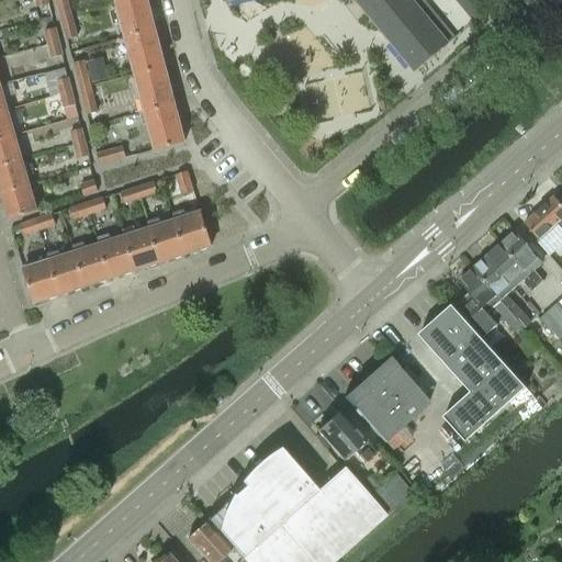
[(60,0),(56,1),(60,14),(69,12),(66,0),(60,0)]
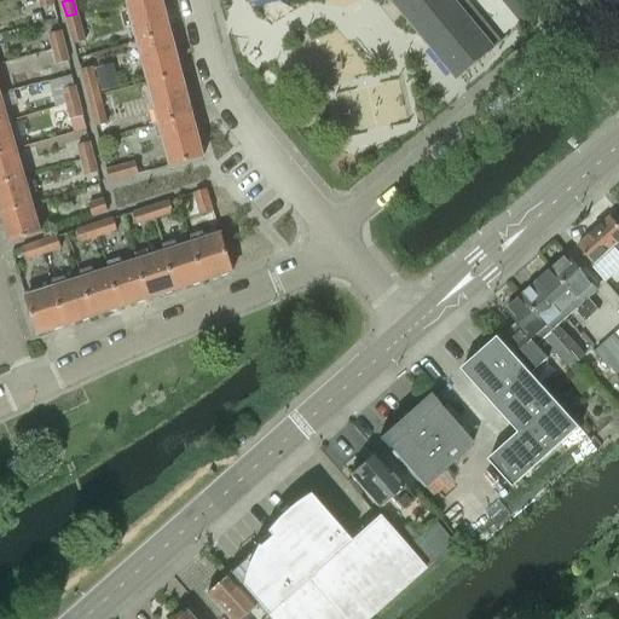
[(126,0),(138,41),(171,33),(161,0),(126,0)]
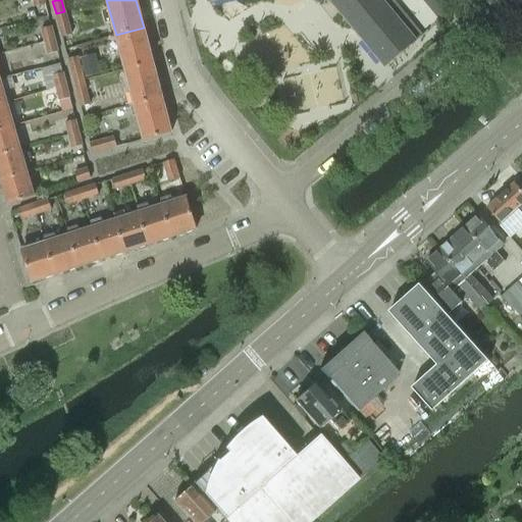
[(207,0),(209,2),(218,0),(328,0),(384,66),(416,41),(393,12),(400,6),(394,0),(207,0)]
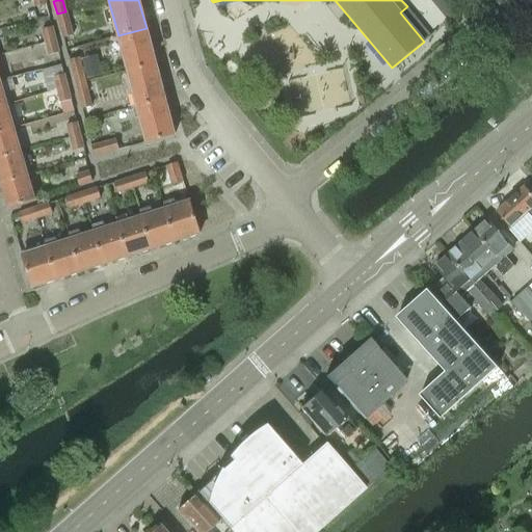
[(69,23),(65,11),(57,14),(60,26),(69,23)]
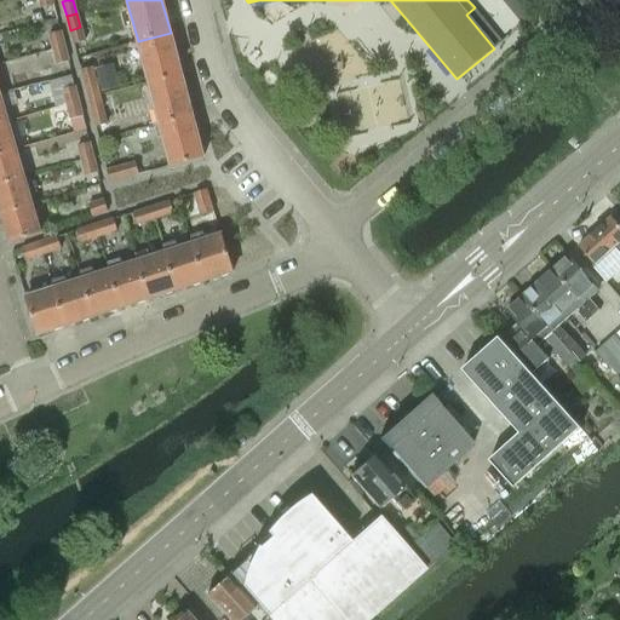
[(80,27),(70,30),(74,44),(84,41),(80,27)]
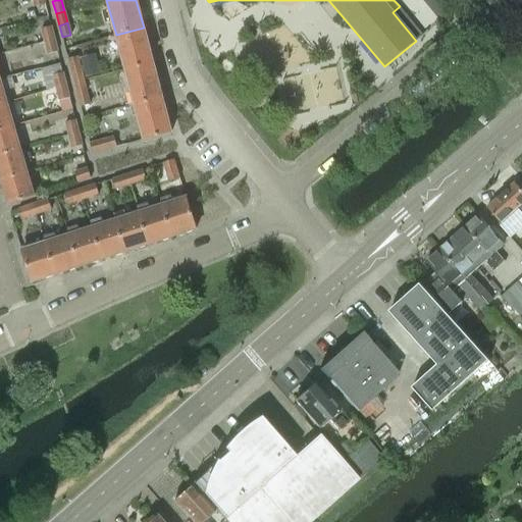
[(42,29),(45,41),(54,39),(51,27),(42,29)]
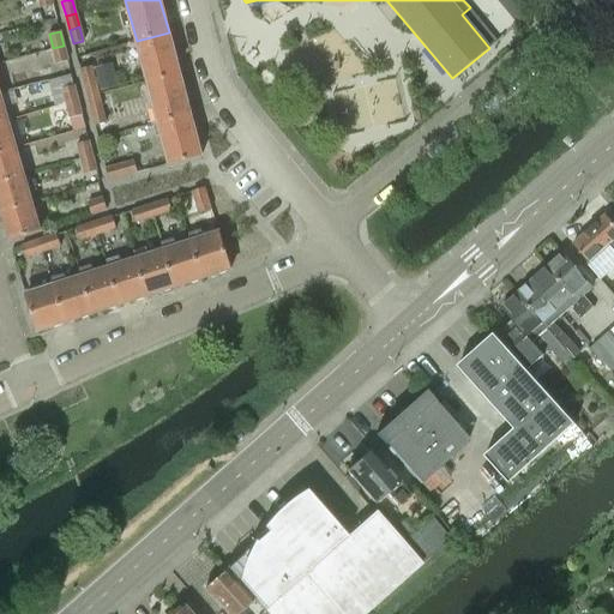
[(148,82),(180,73),(169,32),(137,41),(148,82)]
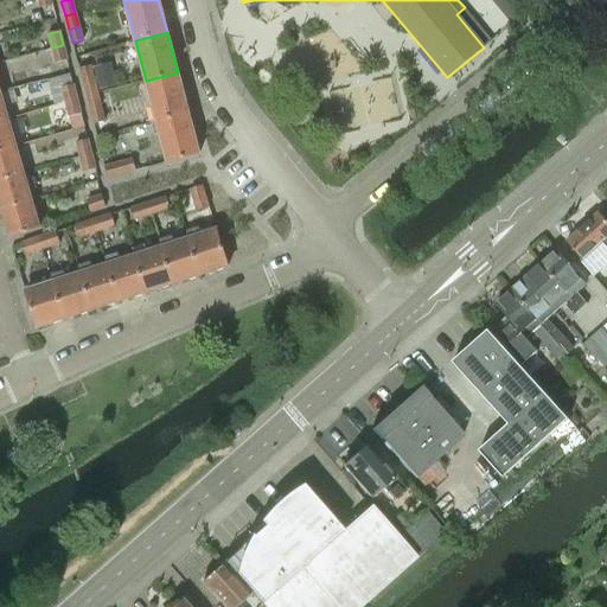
[(66,59),(63,45),(52,48),(57,63),(66,59)]
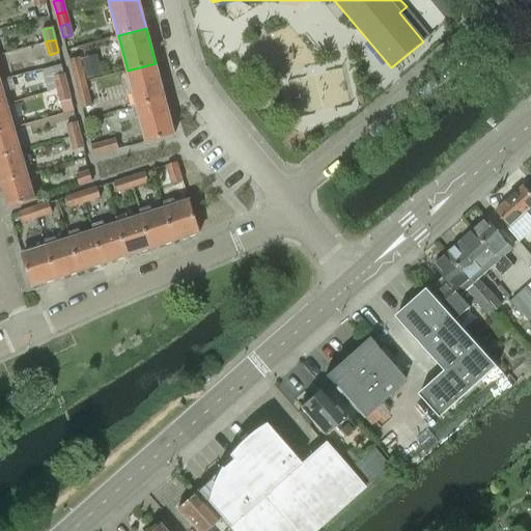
[(70,60),(73,72),(81,70),(78,57),(70,60)]
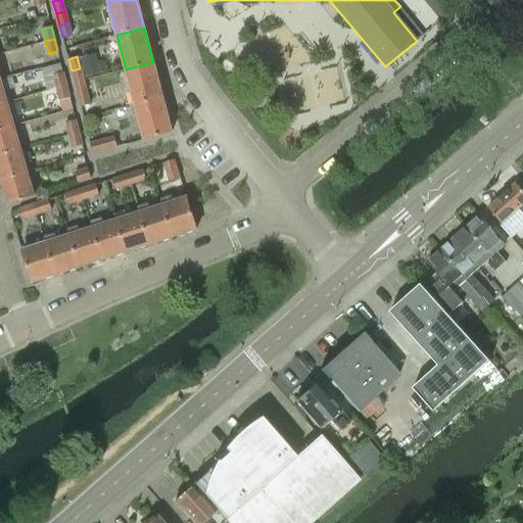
[(96,61),(84,64),(87,77),(99,74),(96,61)]
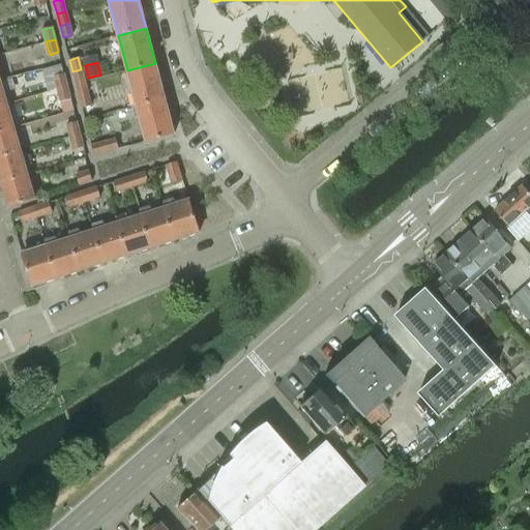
[(137,106),(165,98),(155,63),(127,70),(137,106)]
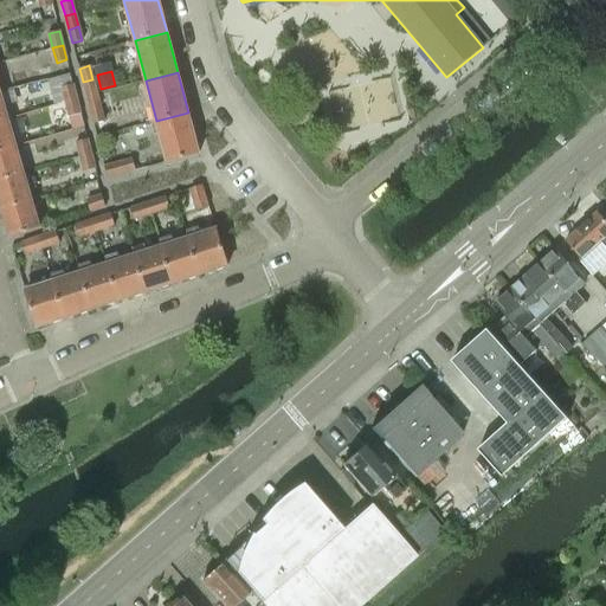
[(83,82),(86,96),(96,94),(92,79),(83,82)]
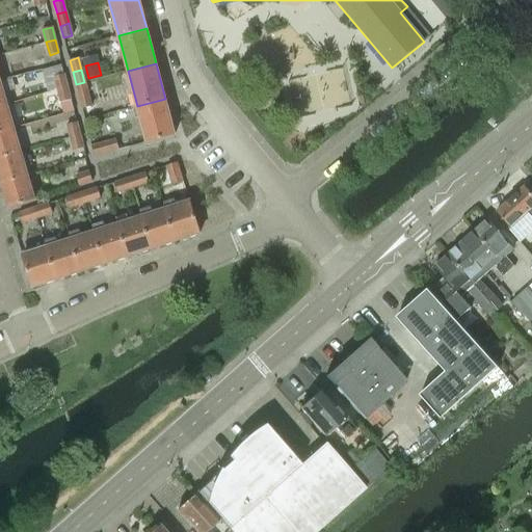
[(55,76),(58,89),(68,87),(63,74),(55,76)]
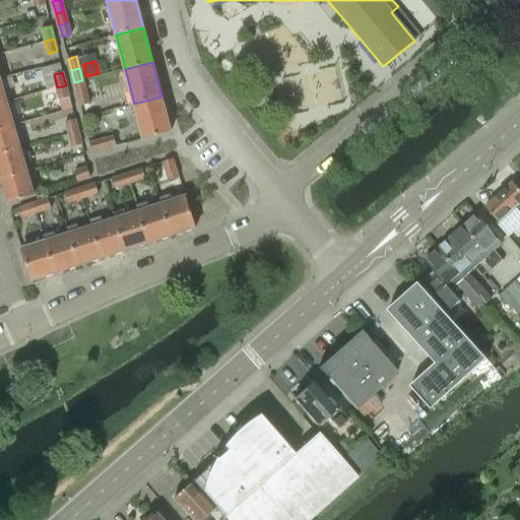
[(85,91),(82,80),(74,82),(77,94),(85,91)]
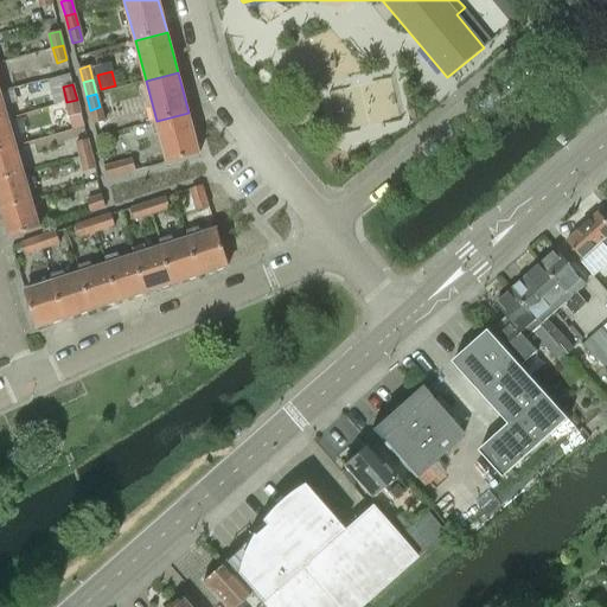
[(81,114),(77,100),(66,102),(70,116),(81,114)]
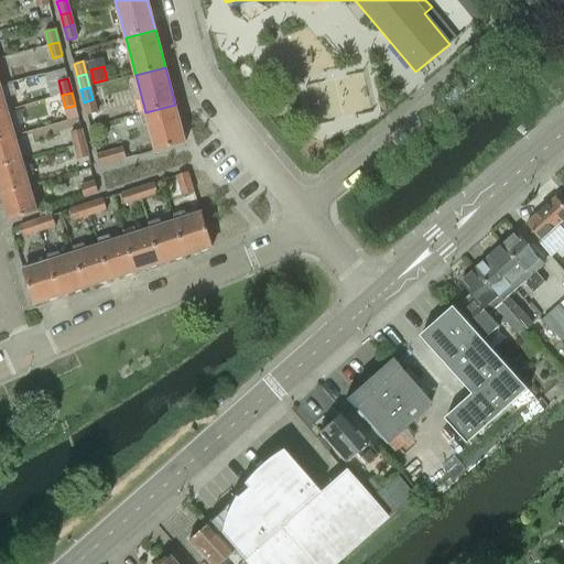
[(96,112),(93,99),(84,102),(86,115),(96,112)]
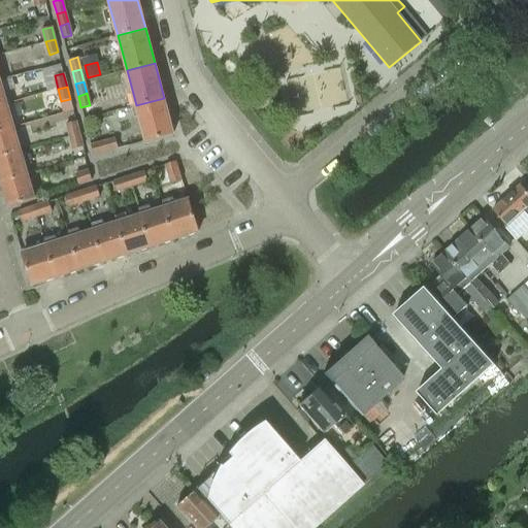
[(164,98),(136,105),(145,141),(173,133),(164,98)]
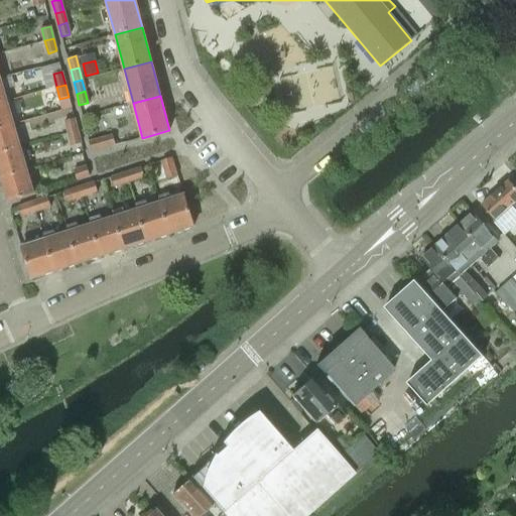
[(69,97),(59,99),(62,109),(71,107),(69,97)]
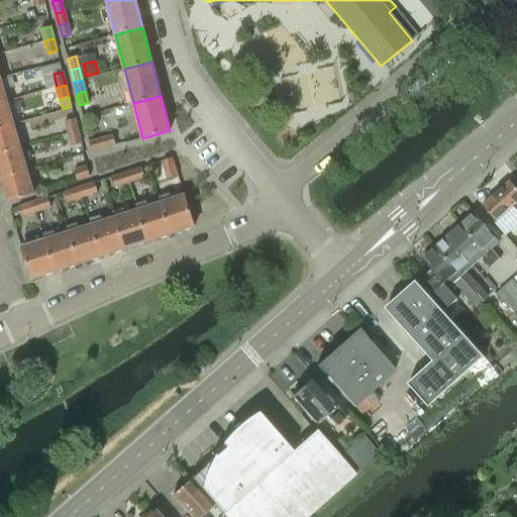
[(0,127),(13,124),(7,101),(0,103),(0,127)]
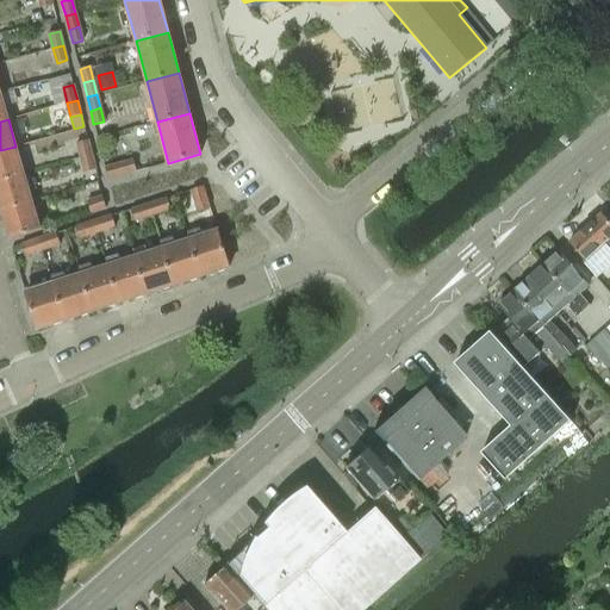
[(78,143),(81,157),(92,155),(87,139),(78,143)]
